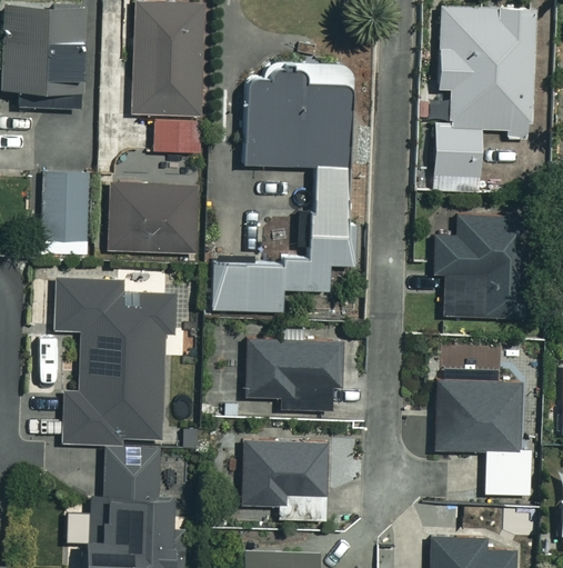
[(2,7),(2,91),(17,92),(17,110),(78,110),(79,8),(2,7)]
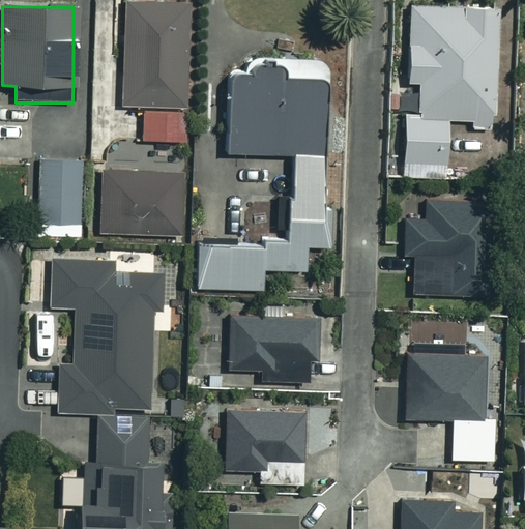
[(187,6),(124,6),(123,107),(144,107),(143,141),(186,142),(187,6)]
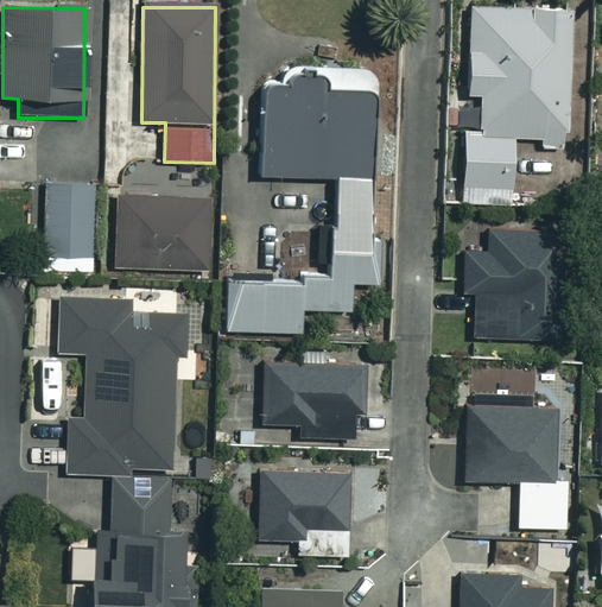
[(508,195),(511,143),(537,143),(537,152),(562,153),(566,12),(470,8),(468,96),(481,97),(480,134),(466,133),(463,194),(508,195)]
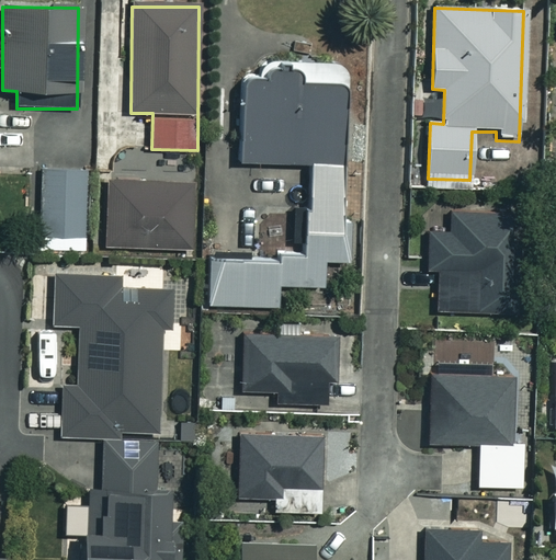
[(344,163),(344,81),(299,80),(299,65),(268,64),(268,83),(241,83),(240,162),(309,163),(344,163)]
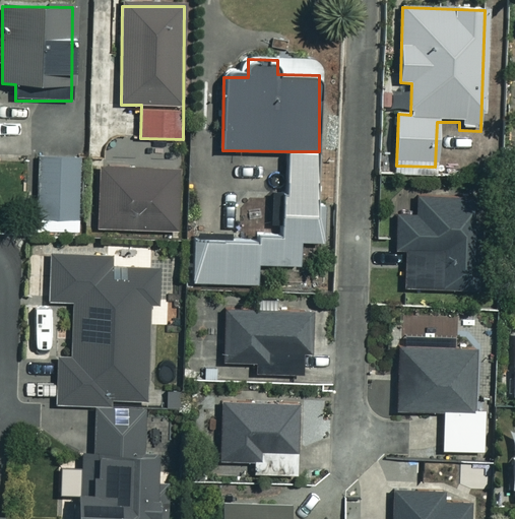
[(319,151),(286,151),(286,194),(281,194),(280,242),(195,241),(195,283),(260,283),(260,265),(301,265),(301,242),(324,242),(324,205),(318,205),(319,151)]
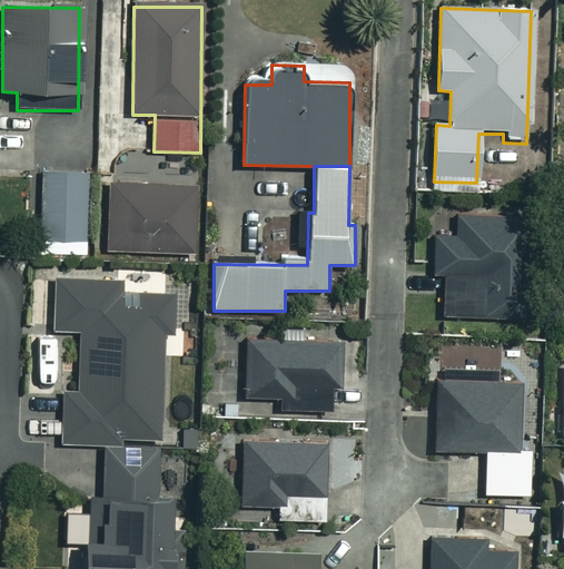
[(91,173),(43,174),(46,257),(92,256),(91,173)]
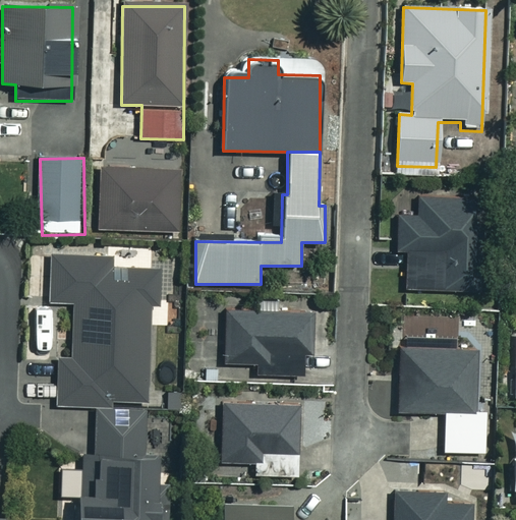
[(179,170),(101,170),(101,230),(178,231),(179,170)]
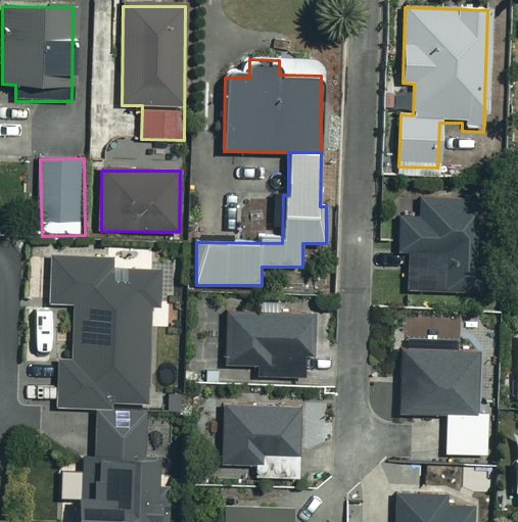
[(467,196),(423,196),(423,218),(401,218),(401,251),(408,251),(408,291),(466,291),(467,196)]
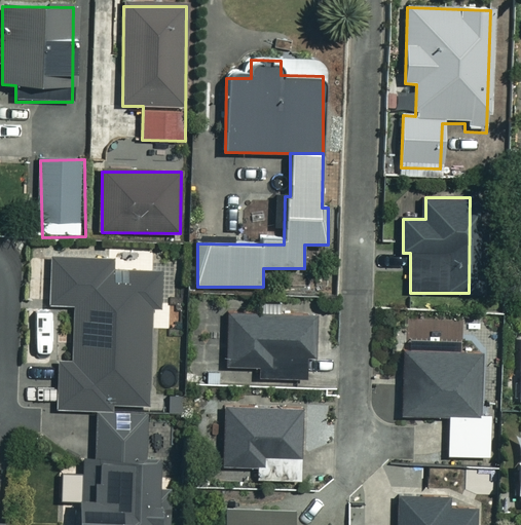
[(96,412),(149,415),(158,273),(112,271),(113,261),(51,257),(48,306),(76,307),(72,363),(60,362),(57,410),(96,412)]
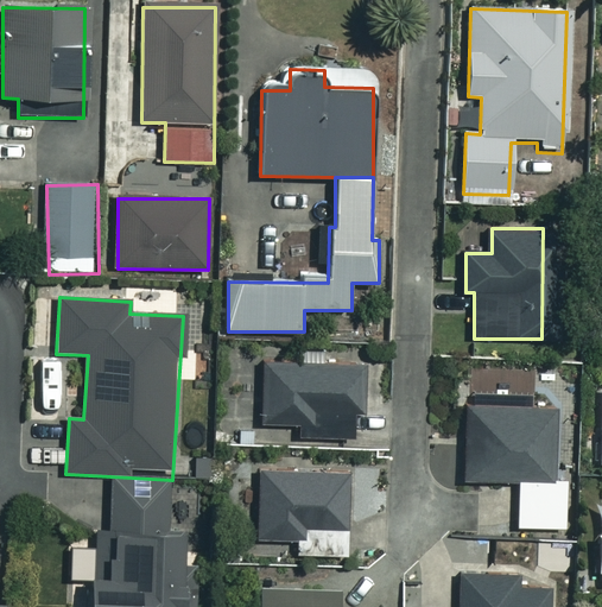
[(366,367),(265,364),(263,424),(316,427),(316,435),(352,437),(352,419),(363,419),(366,367)]
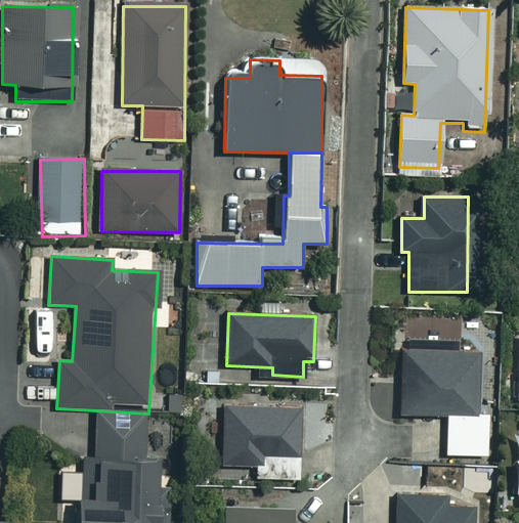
[(457,340),(401,340),(401,416),(446,415),(446,454),(486,454),(486,417),(479,417),(478,354),(457,354),(457,340)]
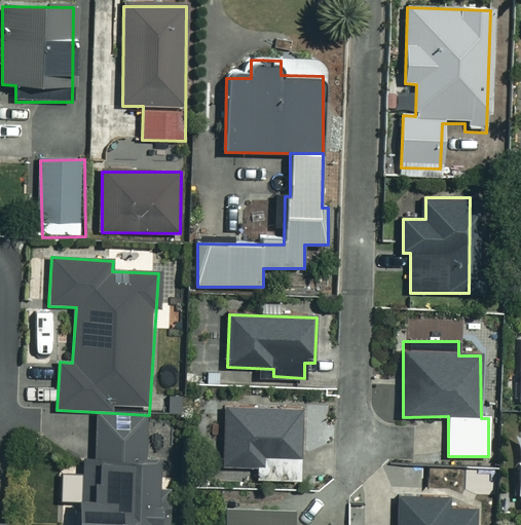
[(302,410),(225,409),(224,466),(258,467),(258,480),(301,481),(302,410)]
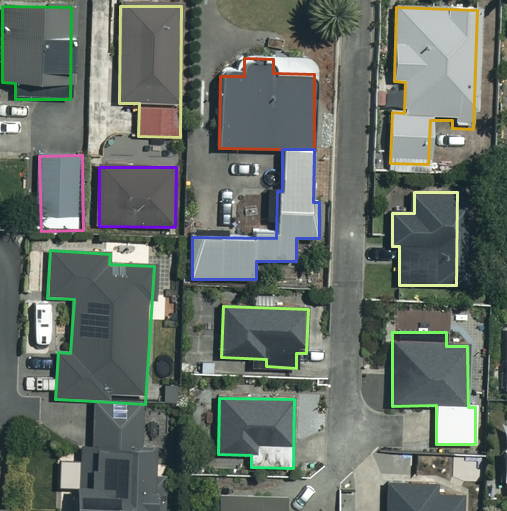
[(145,404),(93,401),(90,453),(76,452),(72,510),(168,510),(170,476),(153,475),(155,448),(143,447),(145,404)]
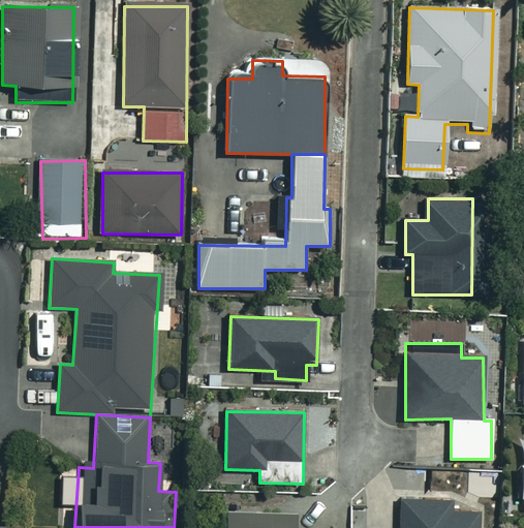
[(459,500),(401,499),(400,527),(482,527),(483,511),(459,511),(459,500)]
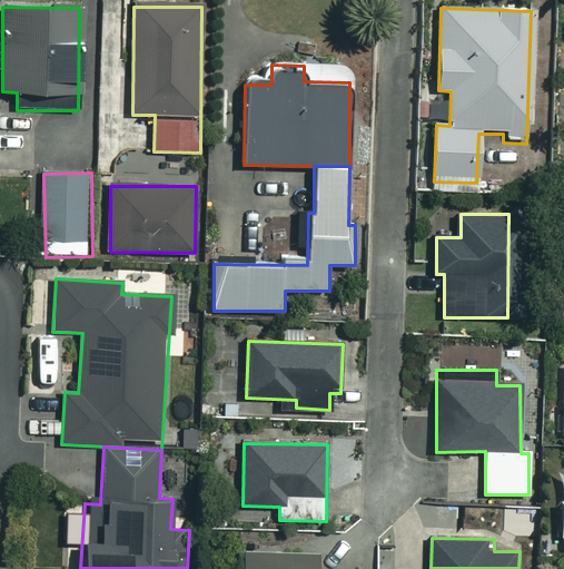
[(316,568),(317,555),(245,553),(244,568),(316,568)]
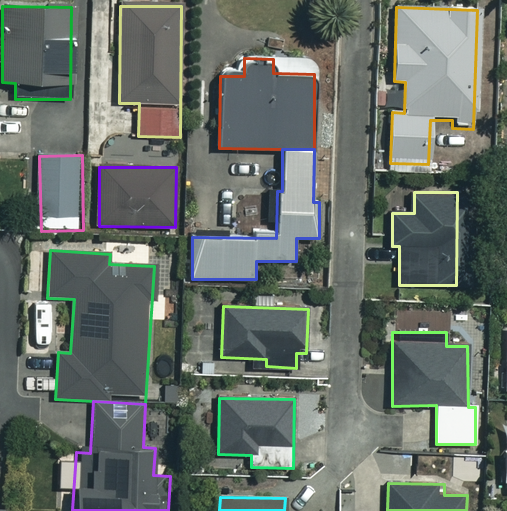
All buildings are outlined.
